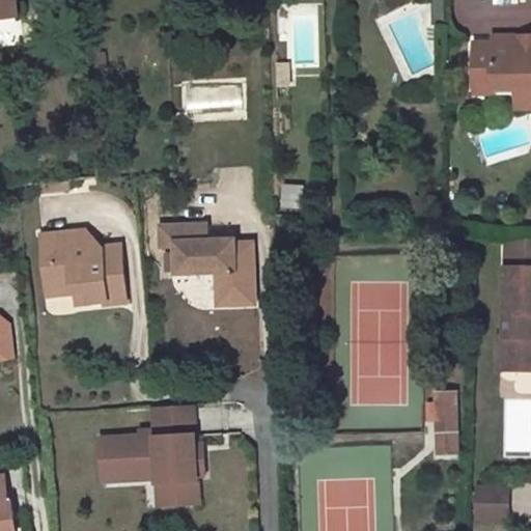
[(15,0),(0,0),(0,20),(18,18),(15,0)]
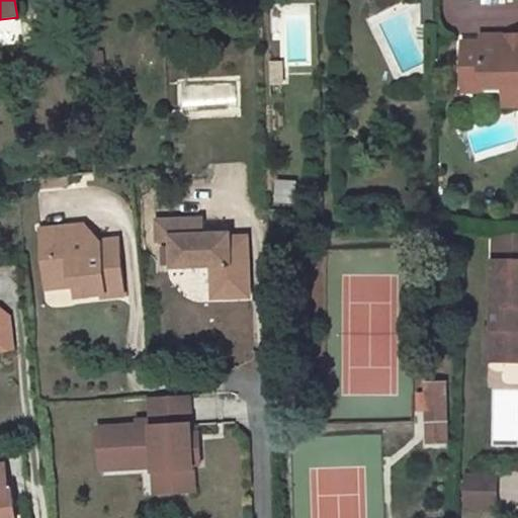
[(500,44),(480,44),(460,42),(460,87),(509,88),(509,91),(509,93),(510,96),(511,98),(512,100),(514,102),(516,104),(517,105),(517,36),(500,36),(500,44)]
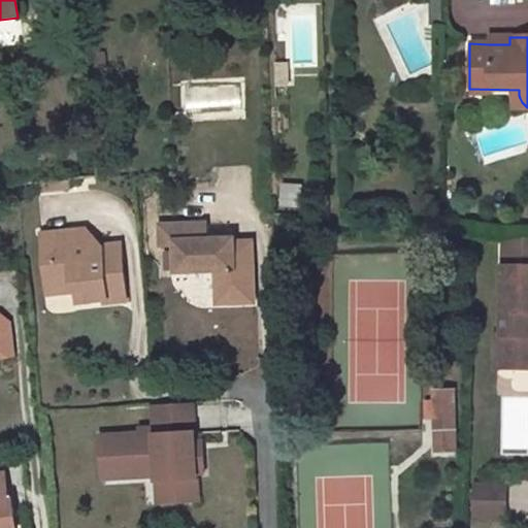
[(286,80),(286,61),(274,62),(274,69),(277,69),(277,80),(286,80)]
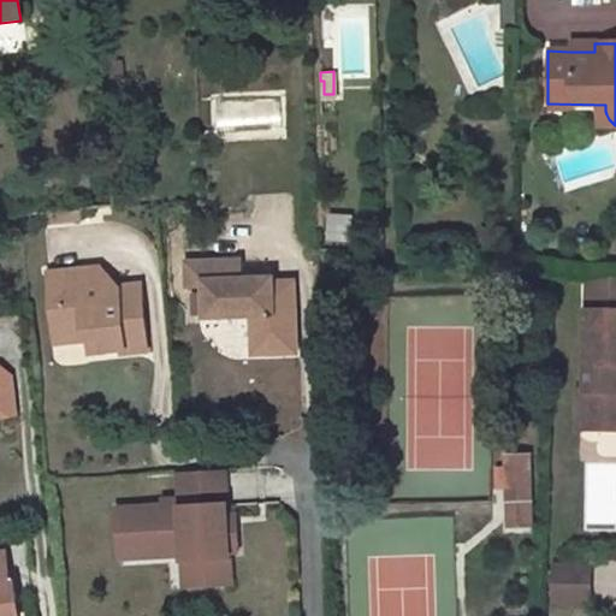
[(605,105),(548,104),(548,111),(596,112),(596,129),(615,128),(615,125),(614,124),(611,122),(609,119),(608,117),(606,114),(605,111),(605,108),(605,105)]
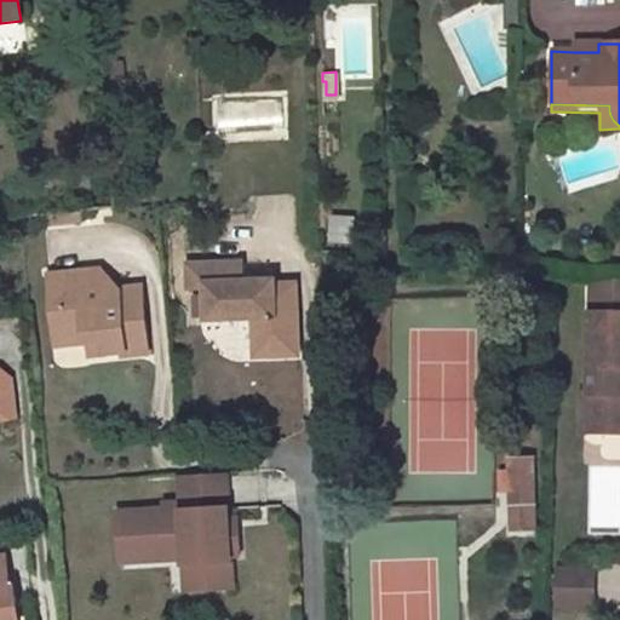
[(332,213),(332,242),(360,242),(360,214),(332,213)]
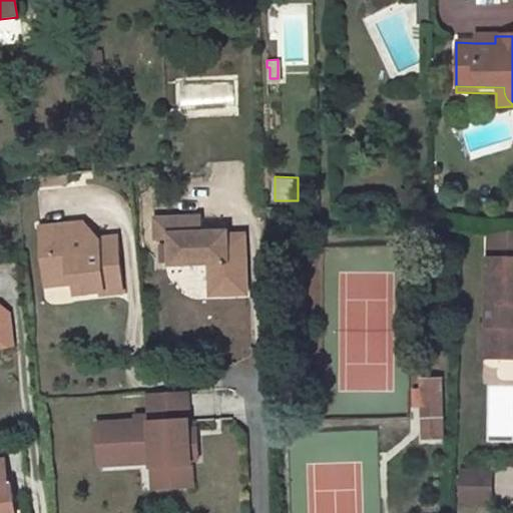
[(226,224),(203,225),(203,210),(157,211),(157,232),(170,232),(172,258),(209,258),(210,293),(246,291),(245,242),(226,243),(226,224)]
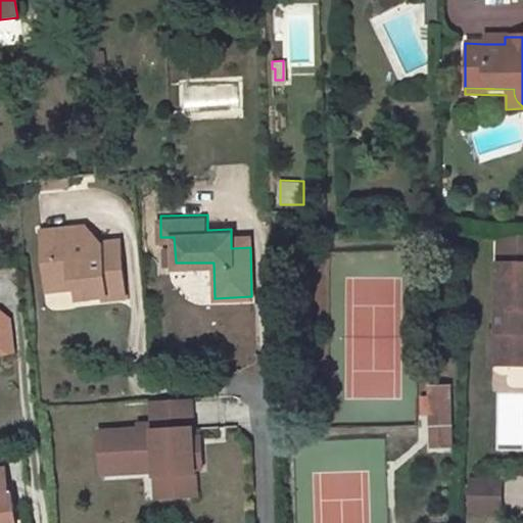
[(72,290),(87,289),(88,302),(105,301),(105,303),(123,302),(116,245),(101,246),(98,252),(88,252),(86,229),(44,232),(49,292),(72,290)]
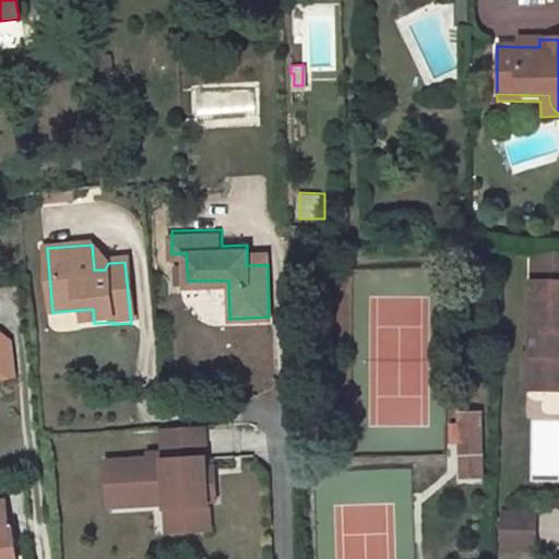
[(268,264),(266,245),(247,245),(247,265),(268,264)]
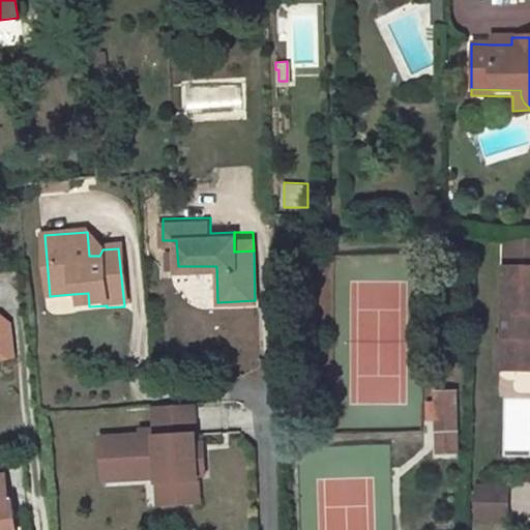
[(529,241),(502,238),(501,265),(529,265),(529,241)]
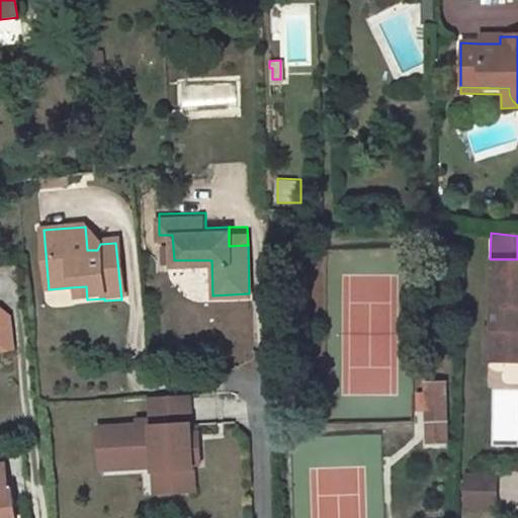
[(517,264),(490,264),(490,331),(500,332),(499,363),(517,363),(517,264)]
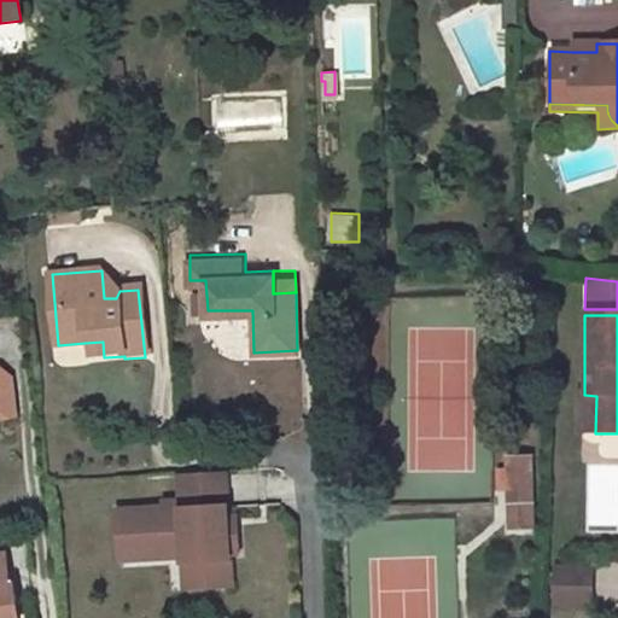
[(87,359),(104,357),(103,342),(85,343),(87,359)]
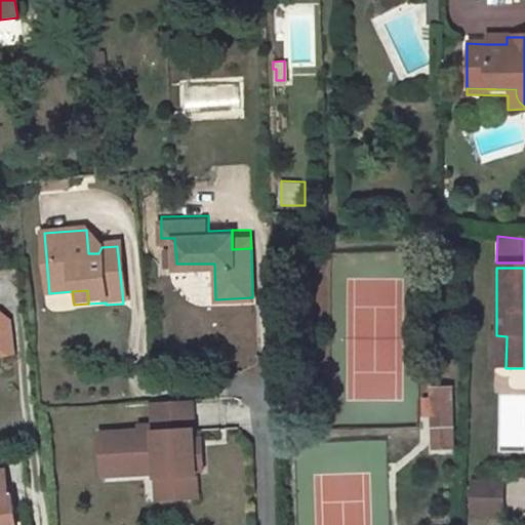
[(0,355),(13,354),(9,321),(0,313),(0,355)]
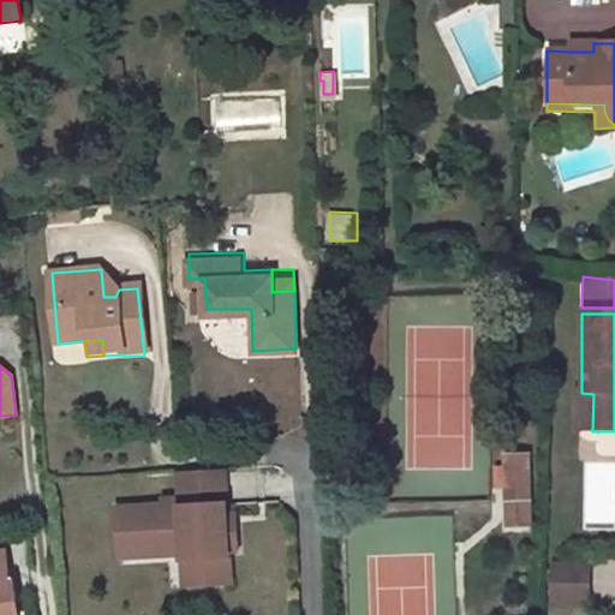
[(574,393),(574,431),(592,431),(593,394),(581,393),(574,393)]
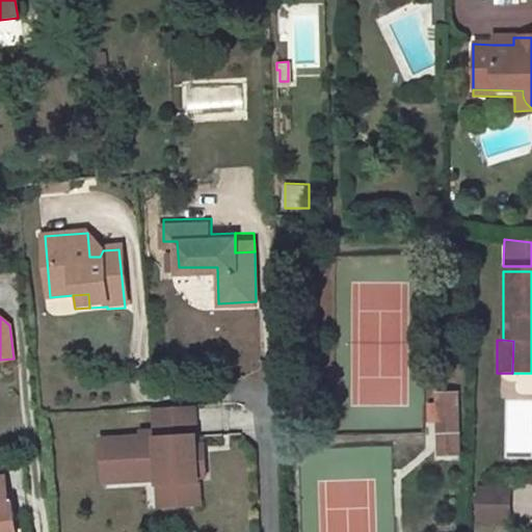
[(436,454),(459,454),(460,394),(436,394),(436,404),(430,404),(430,415),(437,415),(436,454)]
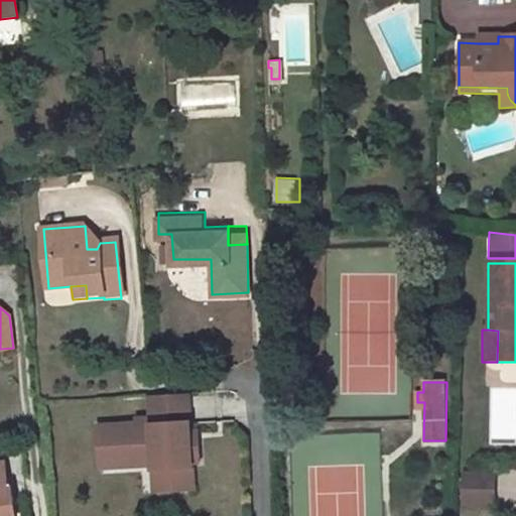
[(111,456),(112,472),(152,470),(152,476),(168,476),(168,485),(192,484),(191,469),(200,468),(199,444),(184,444),(183,429),(190,429),(188,399),(149,401),(150,423),(136,424),(136,428),(97,430),(98,457),(111,456)]
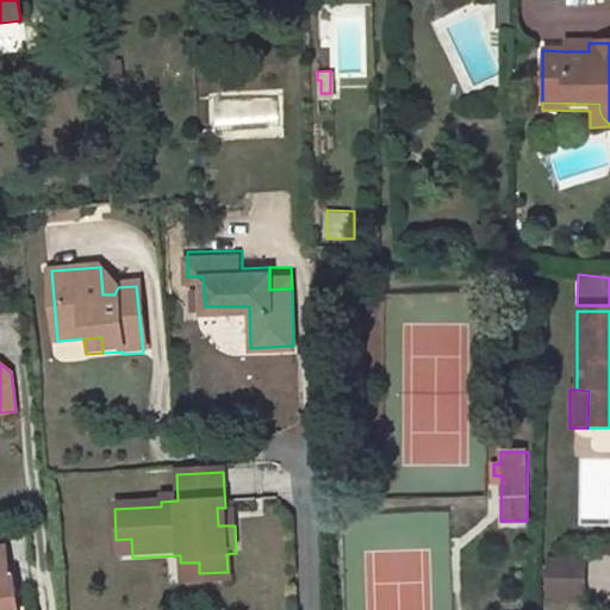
[(131,539),(116,540),(117,558),(132,558),(131,539)]
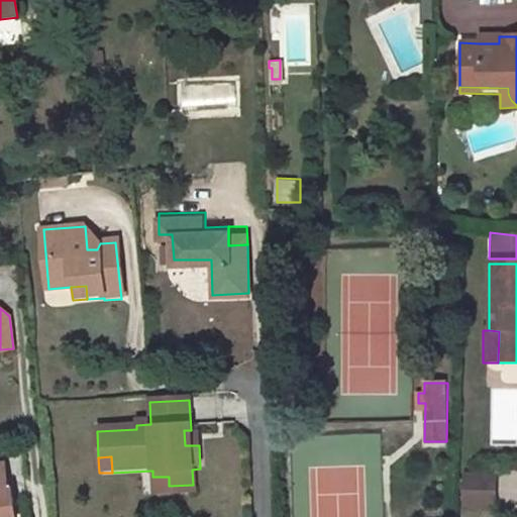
[(496,475),(464,475),(464,506),(495,506),(496,475)]
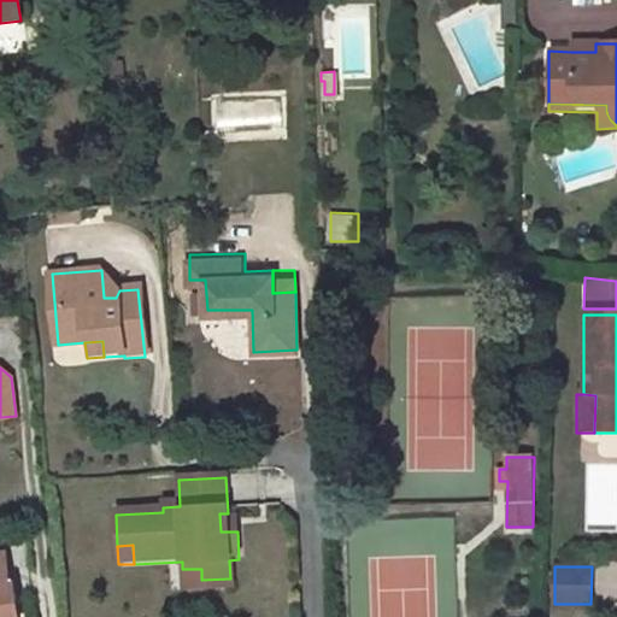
[(201,569),(182,569),(183,595),(230,594),(230,579),(201,580),(201,569)]
